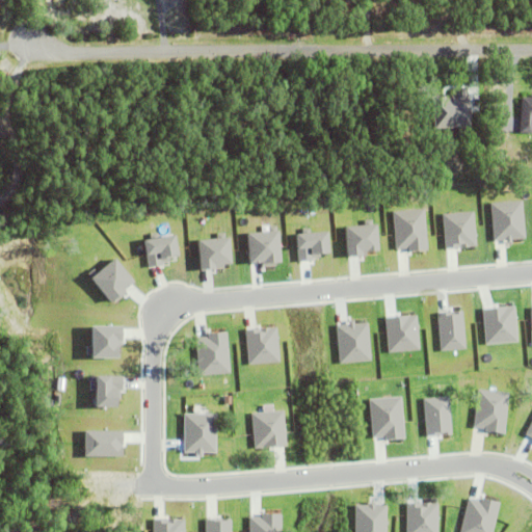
[(531,134),(519,134),(521,99),(530,99),(530,96),(531,96),(531,134)]
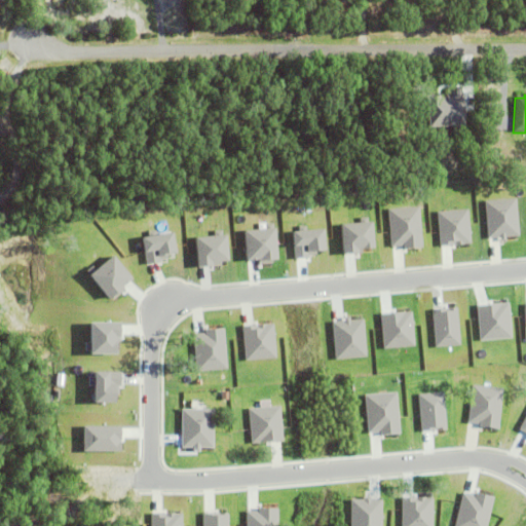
[(279,259),(277,228),(247,229),(249,260),(279,259)]
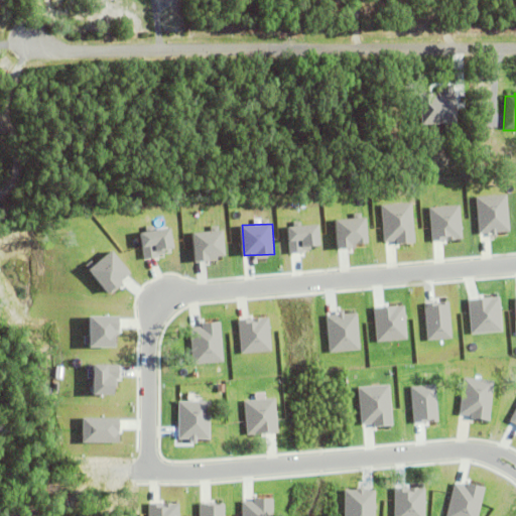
[(227,257),(224,229),(191,233),(196,261),(227,257)]
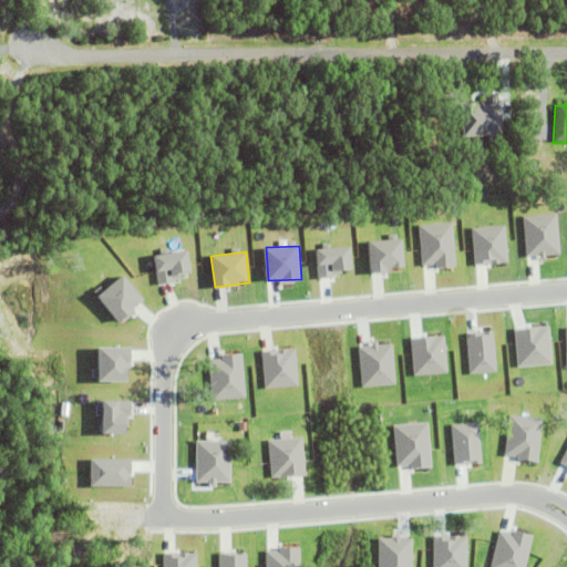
[(120,321),(145,300),(123,274),(98,296),(120,321)]
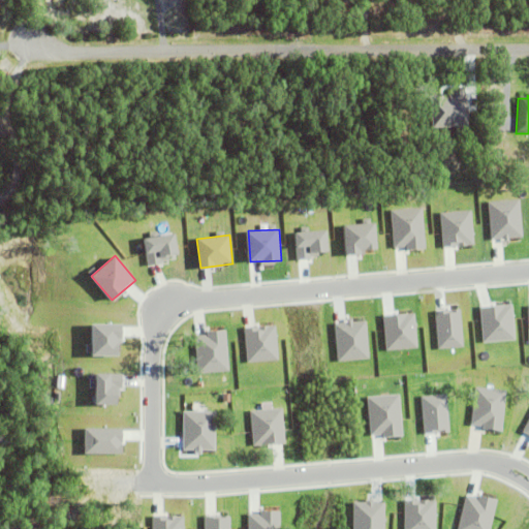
[(245,327),(246,362),(278,361),(277,325),(245,327)]
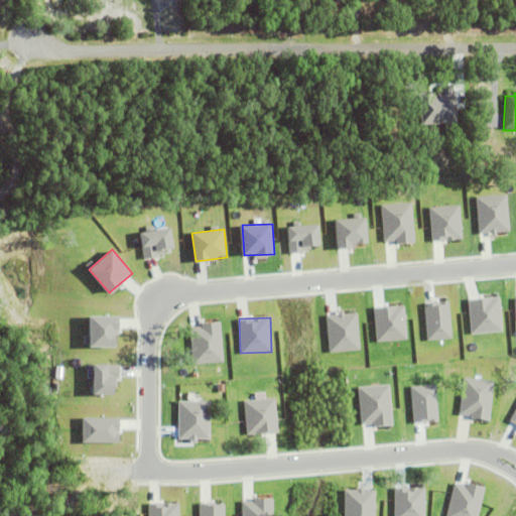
[(223,362),(222,321),(202,323),(202,328),(190,328),(191,363),(223,362)]
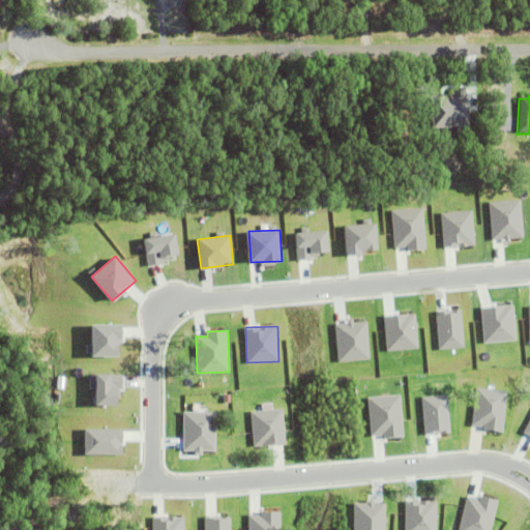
[(507,389),(475,387),(473,428),(505,430),(507,389)]
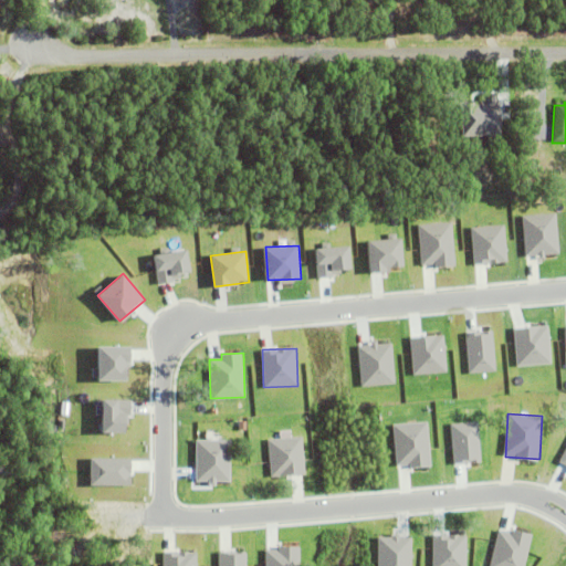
[(270,475),(304,474),(303,438),(269,438),(270,475)]
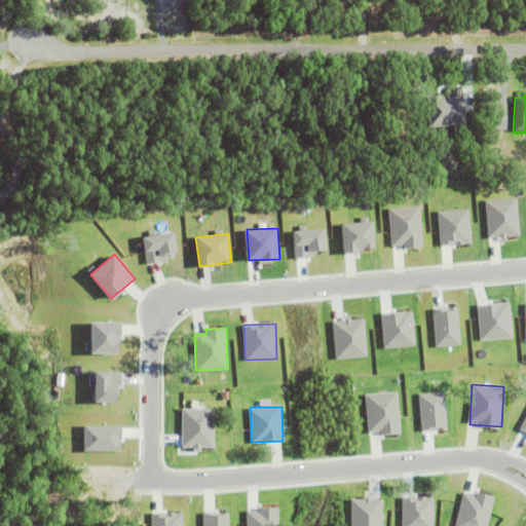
[(182,447),(214,447),(214,409),(182,409),(182,447)]
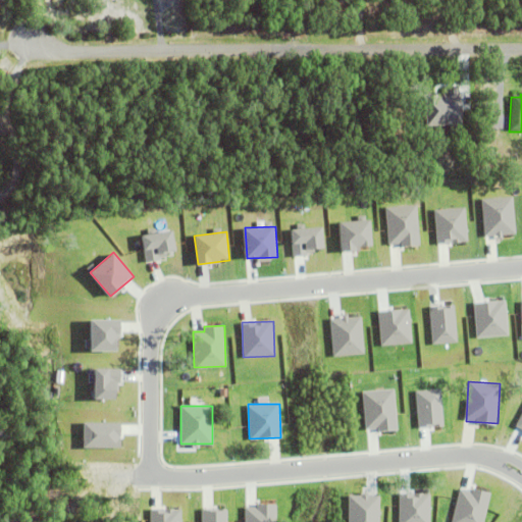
[(244,521),(275,521),(276,505),(244,506),(244,521)]
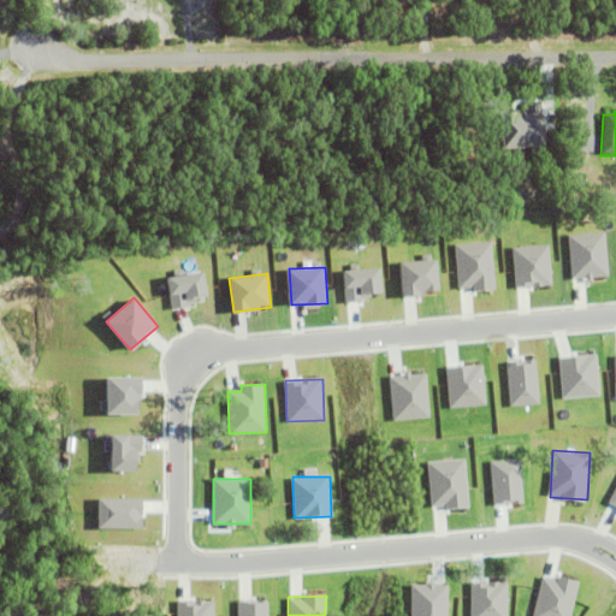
[(214,615),(214,600),(177,600),(177,615),(214,615)]
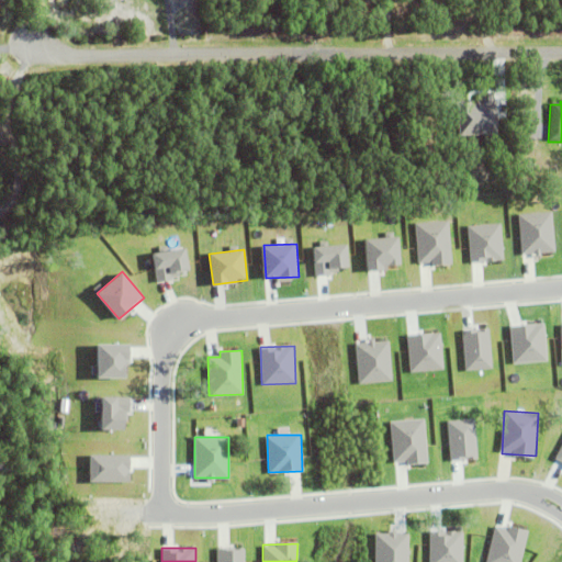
[(244,561),(245,549),(216,549),(216,561),(244,561)]
